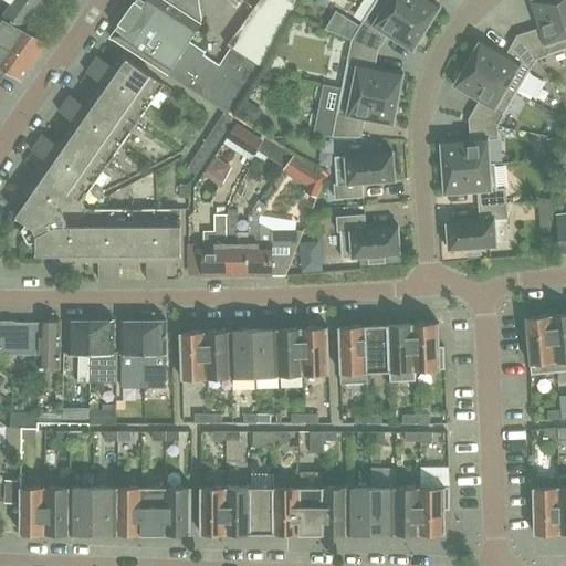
[(4,0),(9,3),(0,16),(0,19),(3,22),(18,30),(38,0),(4,0)]
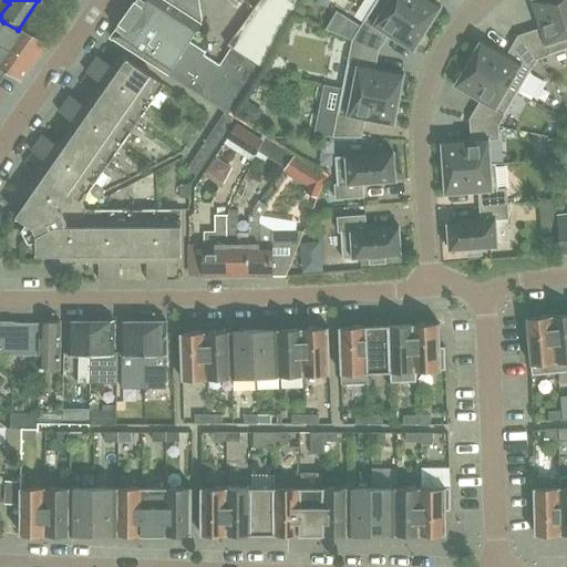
[(296,6),(294,4),(287,0),(259,0),(228,44),(233,47),(220,65),(204,54),(206,52),(189,41),(191,40),(200,24),(191,19),(196,11),(195,4),(199,3),(198,0),(136,0),(136,1),(120,24),(116,28),(116,29),(111,38),(116,42),(169,75),(233,113),(263,68),(296,6)]
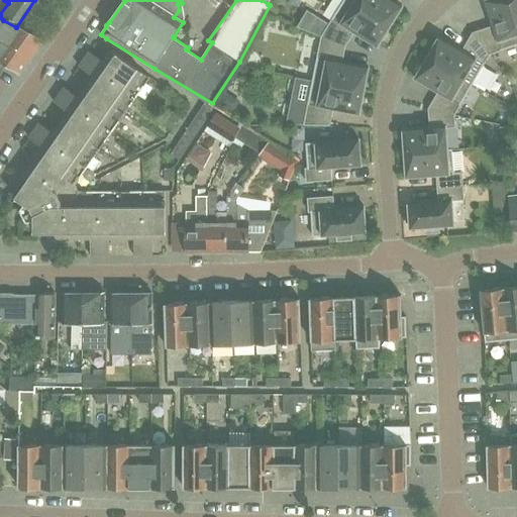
[(307,12),(298,27),(321,36),(345,45),(354,32),(377,46),(390,25),(348,0),(343,0),(328,25),(307,12)]
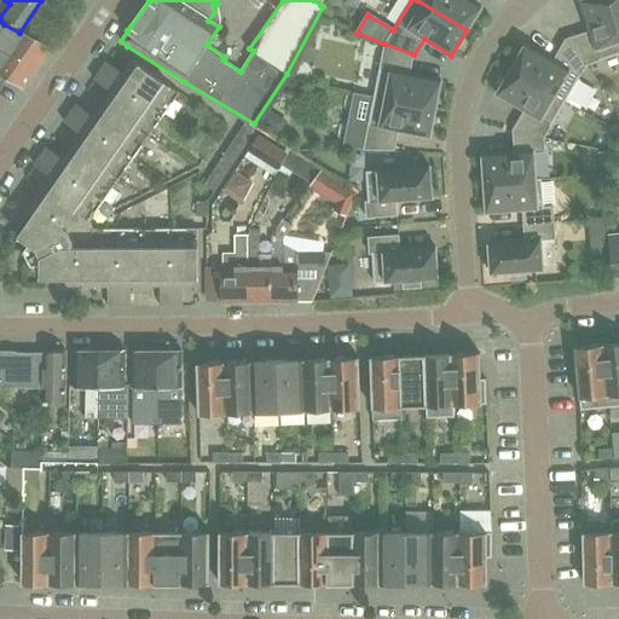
[(481,6),(476,4),(470,0),(417,0),(467,30),(481,6)]
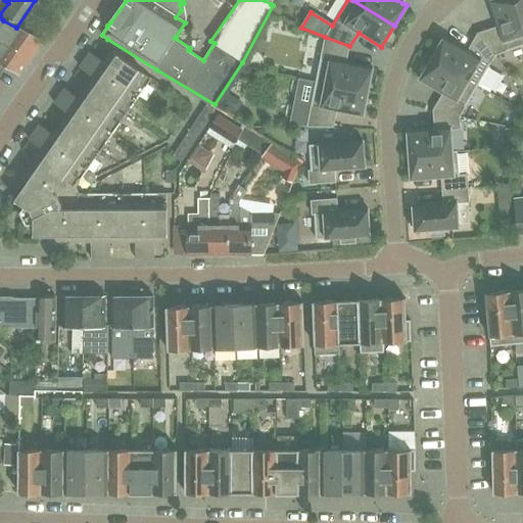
[(498,26),(478,33),(495,54),(522,45),(522,24),(515,0),(489,0),(498,26)]
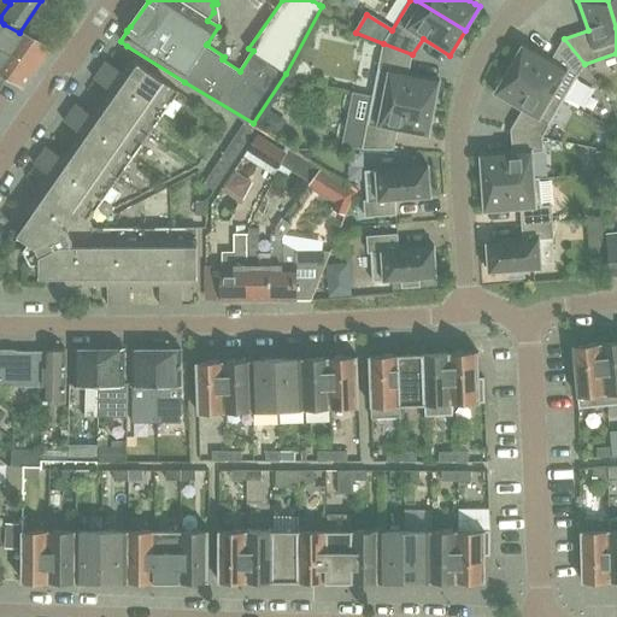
[(0,52),(33,70),(48,48),(19,33),(4,24),(0,21),(0,52)]
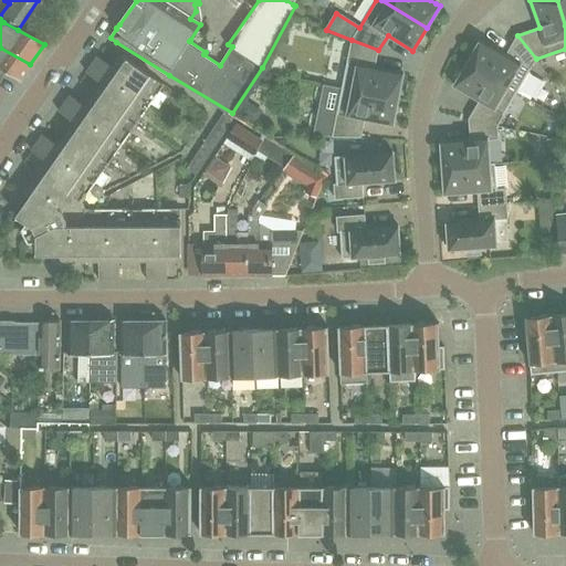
[(481,40),(468,63),(517,92),(531,100),(542,80),(528,72),(536,59),(517,35),(505,55),(505,54),(481,40)]
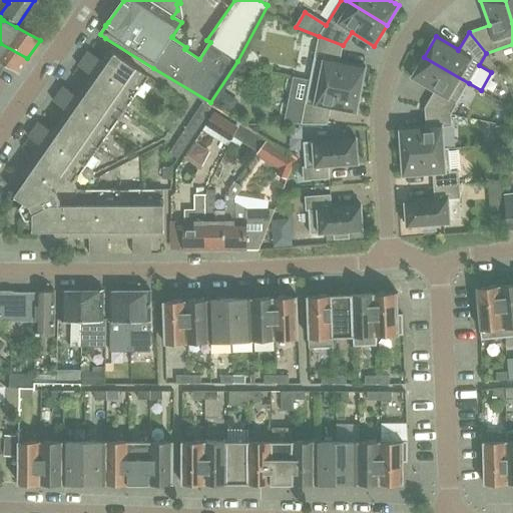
[(343,45),(319,36),(310,79),(361,89),(366,66),(340,61),(343,45)]
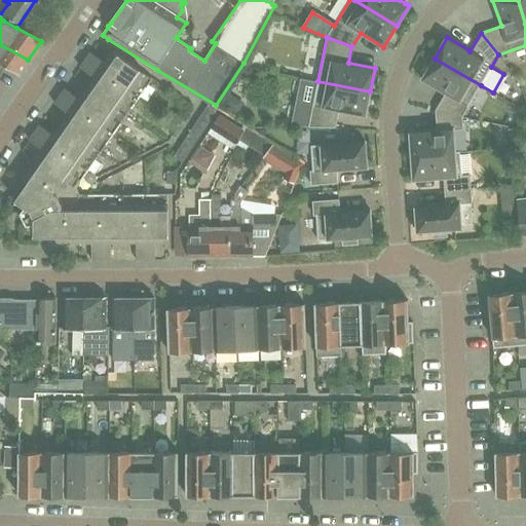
[(0,64),(17,74),(28,60),(0,44),(0,64)]
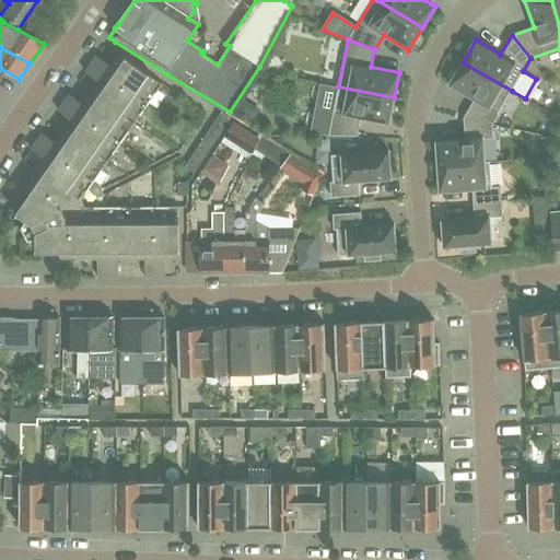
[(36,234),(36,240),(36,253),(60,253),(60,257),(98,257),(98,277),(105,277),(105,278),(112,278),(112,277),(118,277),(118,257),(146,257),(146,277),(152,277),(152,278),(159,278),(159,277),(165,277),(165,257),(179,257),(179,207),(85,207),(82,199),(163,83),(128,60),(121,55),(113,67),(96,55),(93,60),(92,60),(89,66),(85,71),(102,82),(85,105),(69,94),(66,100),(65,98),(61,104),(62,104),(58,109),(74,121),(58,143),(43,132),(38,138),(37,138),(34,142),(35,143),(31,149),(47,160),(25,191),(30,194),(16,213),(31,224),(30,225),(34,234),(36,234)]
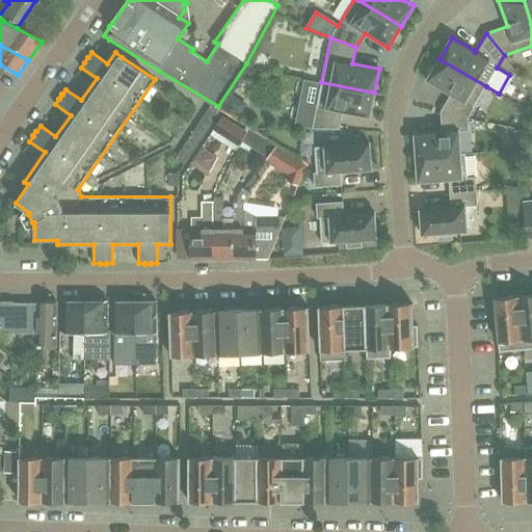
[(451,95),(441,111),(468,117),(486,86),(440,59),(427,80),(451,95)]
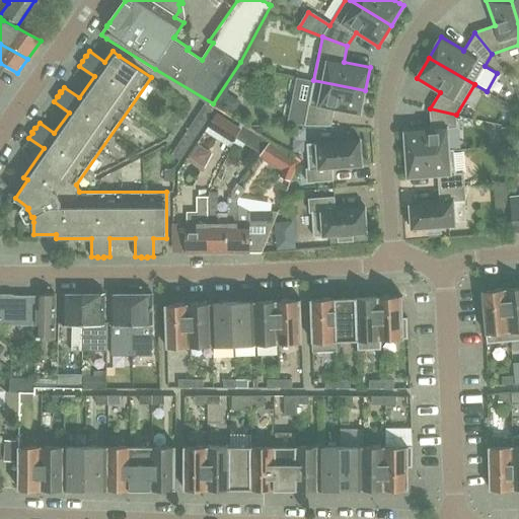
[(361,115),(365,90),(313,80),(305,125),(331,126),(335,109),(361,115)]
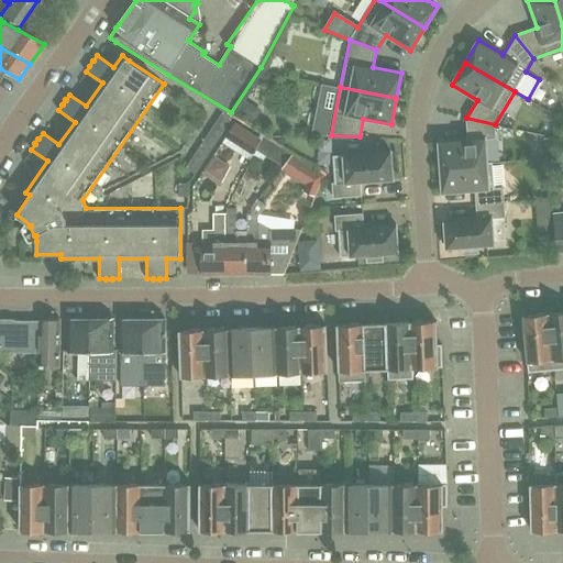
[(236,112),(254,123),(262,110),(245,99),(236,112)]
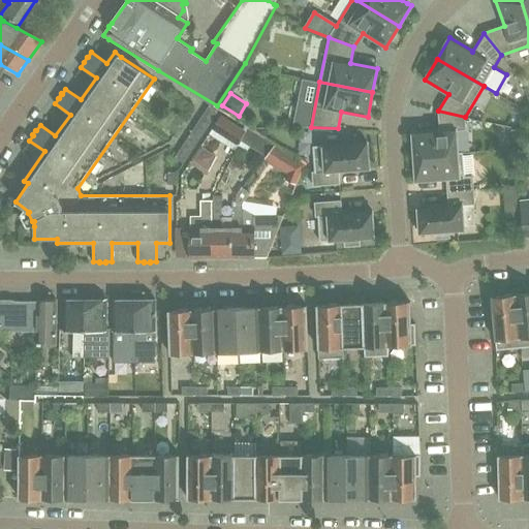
[(210,104),(175,157),(184,163),(218,111),(210,104)]
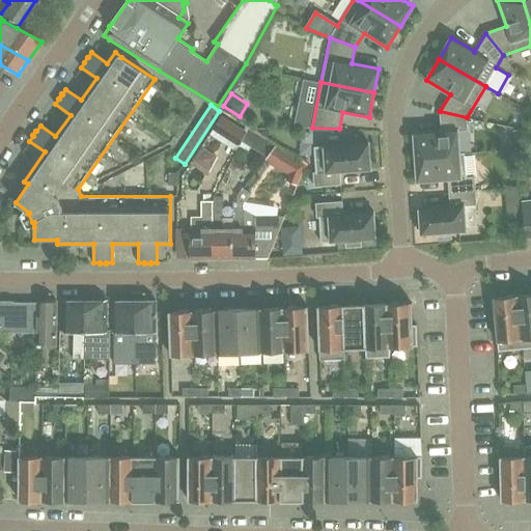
[(414,133),(416,157),(459,154),(458,131),(468,131),(467,117),(440,111),(441,131),(414,133)]
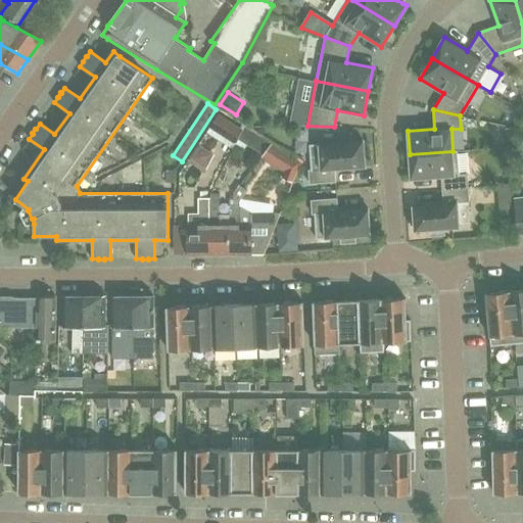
[(174,131),(182,117),(174,112),(165,126),(174,131)]
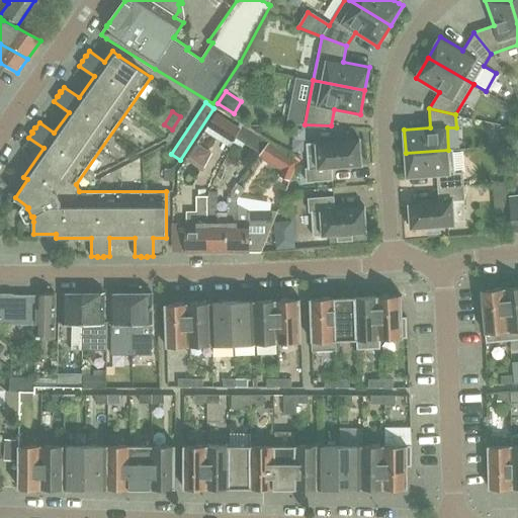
[(208,125),(232,141),(240,127),(217,112),(208,125)]
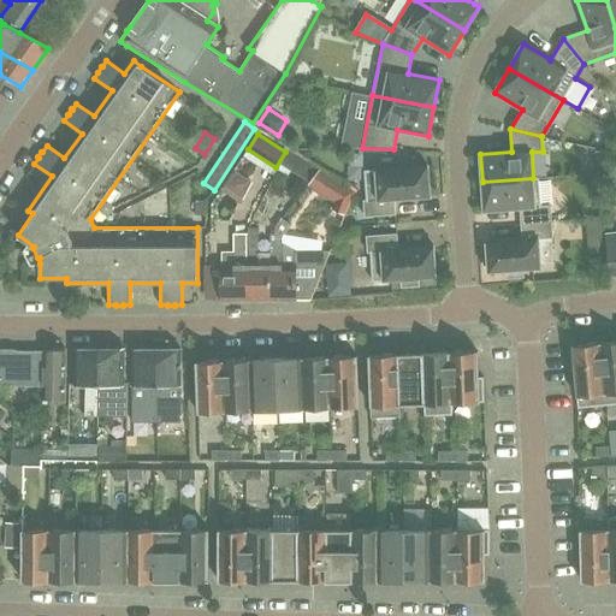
[(311,182),(323,167),(289,146),(278,170),(289,175),(291,170),(311,182)]
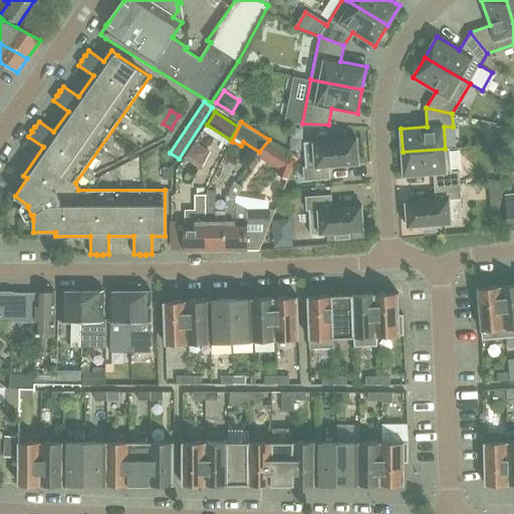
[(303,167),(304,181),(330,179),(329,166),(359,164),(357,139),(304,142),(306,167),(303,167)]
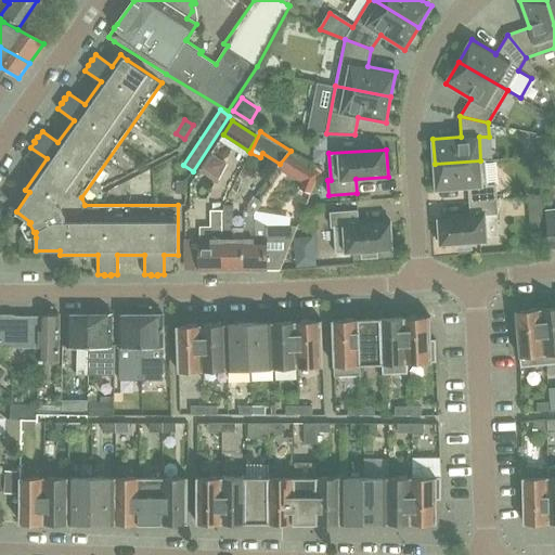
[(321,173),(322,171),(291,151),(280,164),(278,166),(299,179),(300,184),(299,189),(311,193),(320,172),(321,173)]
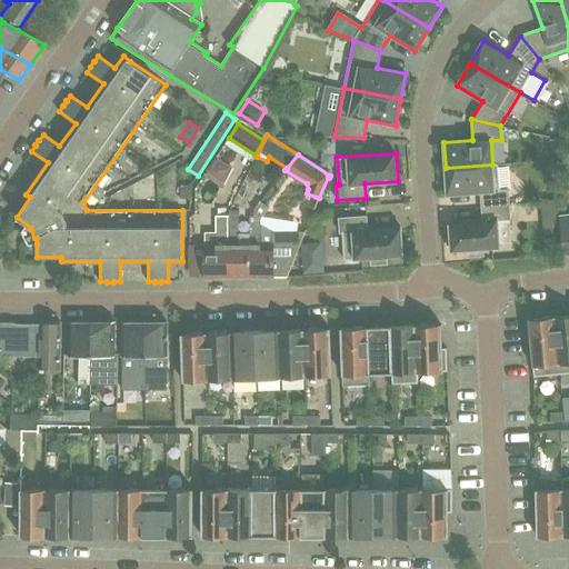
[(480,192),(481,206),(510,205),(509,189),(500,190),(498,163),(492,165),(446,168),(447,195),(480,192)]
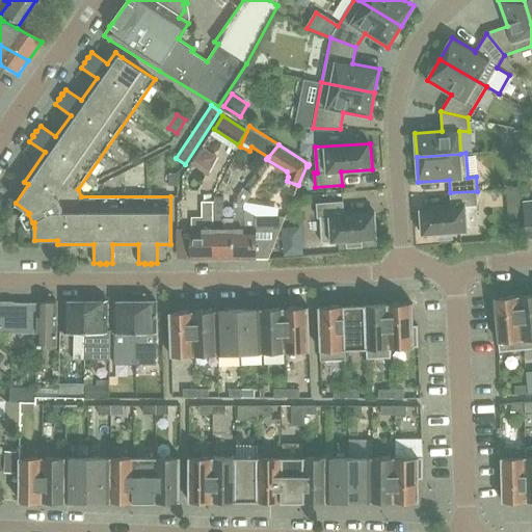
[(178,173),(169,173),(168,185),(177,186),(178,173)]
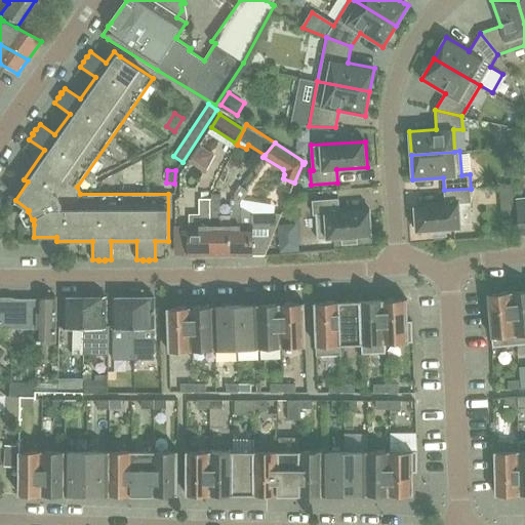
[(230,226),(230,255),(265,255),(266,254),(282,214),(251,214),(251,225),(241,225),(241,204),(241,201),(248,192),(240,186),(235,194),(234,200),(231,199),(231,214),(230,226)]
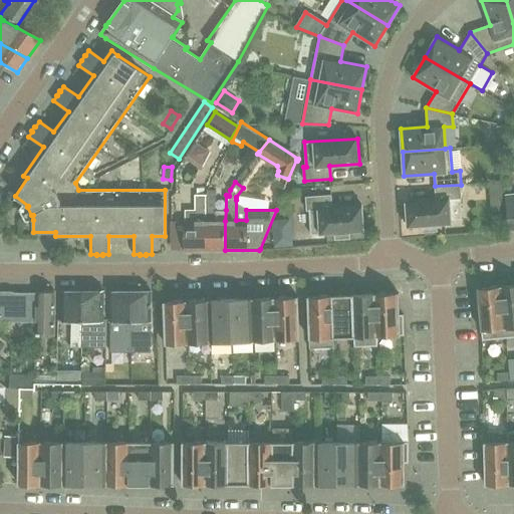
[(502,183),(490,184),(491,197),(503,196),(502,183)]
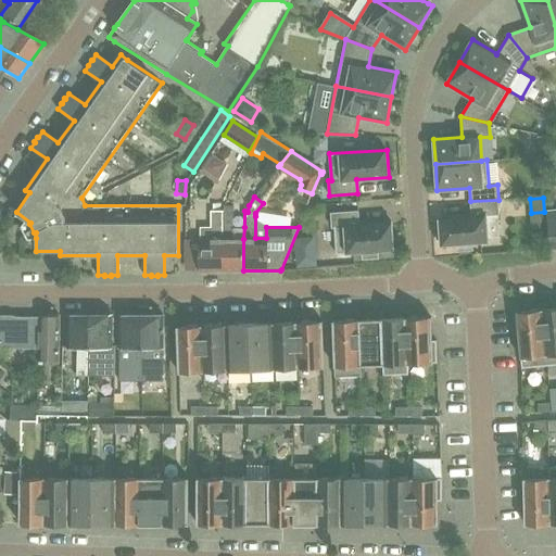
[(498,200),(470,201),(471,215),(439,217),(441,245),(457,244),(457,251),(472,250),(472,243),(488,242),(487,215),(500,214),(498,200)]
